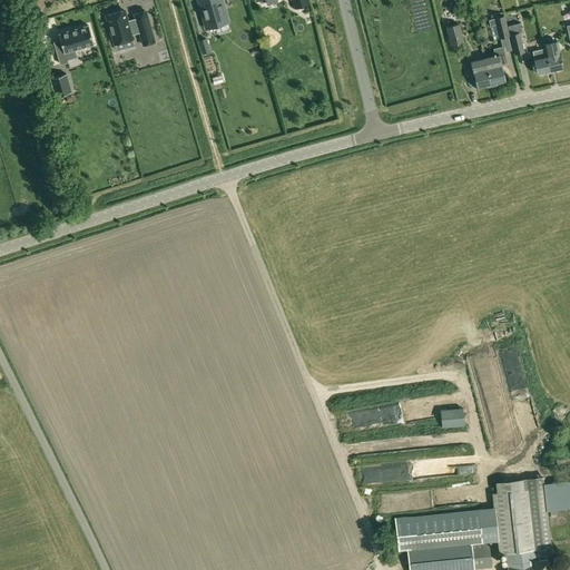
[(222,0),(200,0),(198,1),(205,27),(228,21),(222,0)]
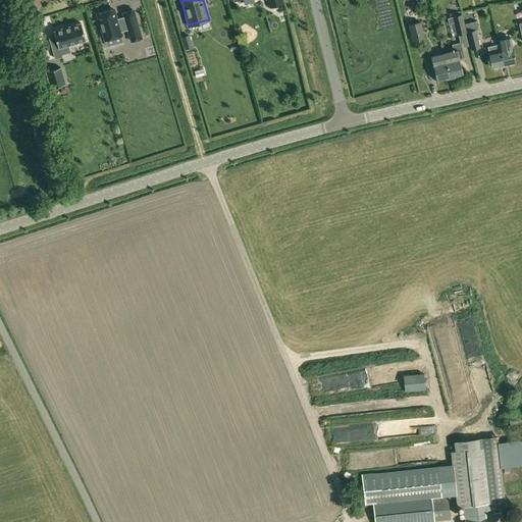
[(114,9),(98,14),(105,40),(121,35),(120,33),(128,31),(132,41),(142,38),(133,10),(123,13),(124,16),(116,18),(114,9)]
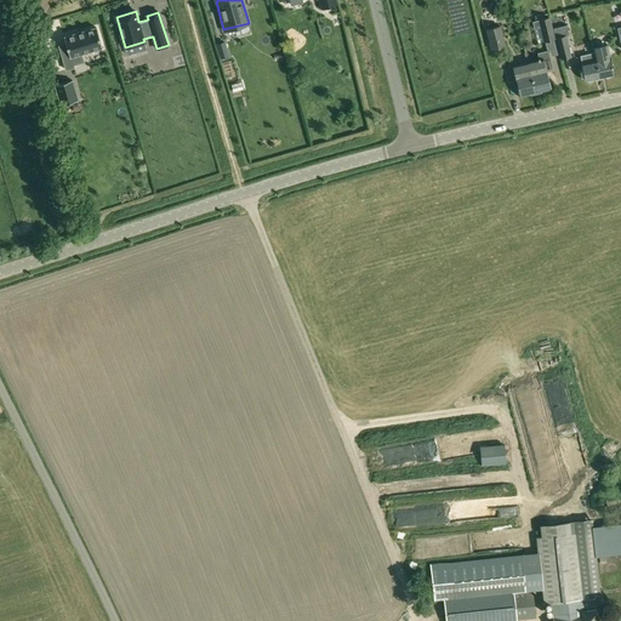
[(550,17),(533,22),(534,29),(541,27),(545,41),(554,39),(550,17)]
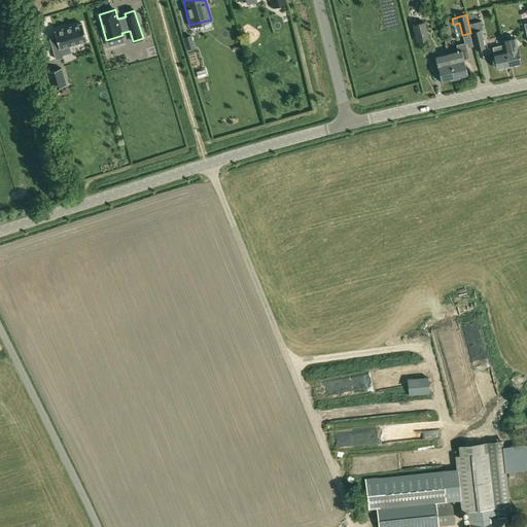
[(425,22),(412,25),(417,43),(429,39),(425,22)]
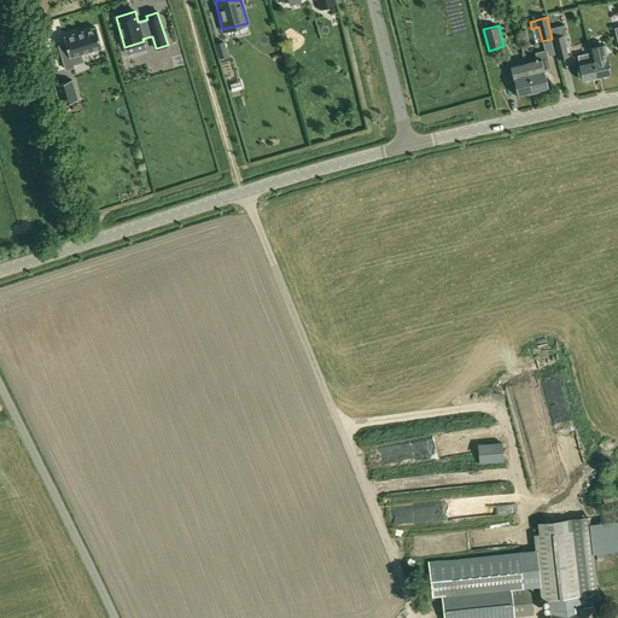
[(564,25),(551,28),(553,38),(563,35),(566,35),(564,25)]
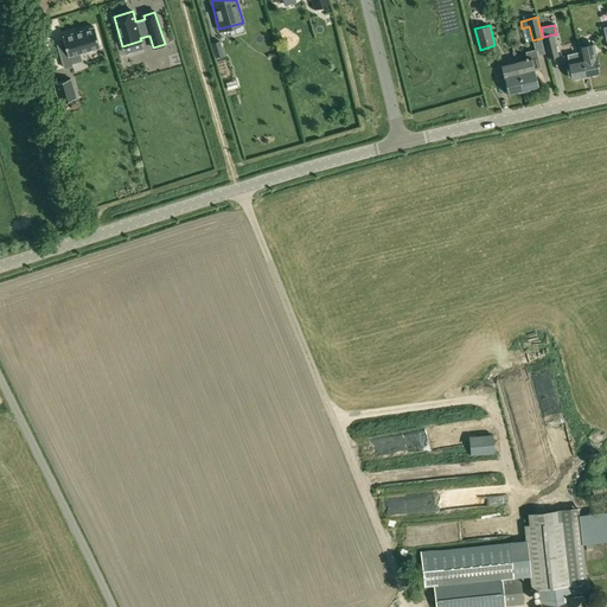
[(63,44),(56,45),(63,69),(70,66),(69,64),(80,61),(77,53),(100,46),(94,27),(61,37),(63,44)]
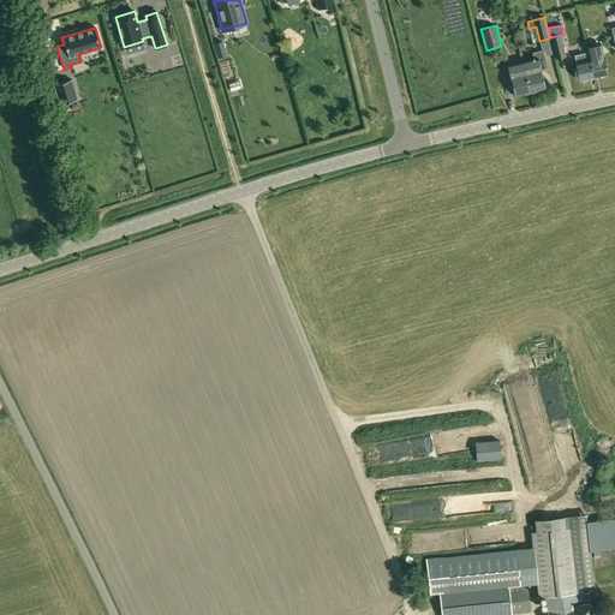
[(560,35),(550,37),(555,59),(566,57),(560,35)]
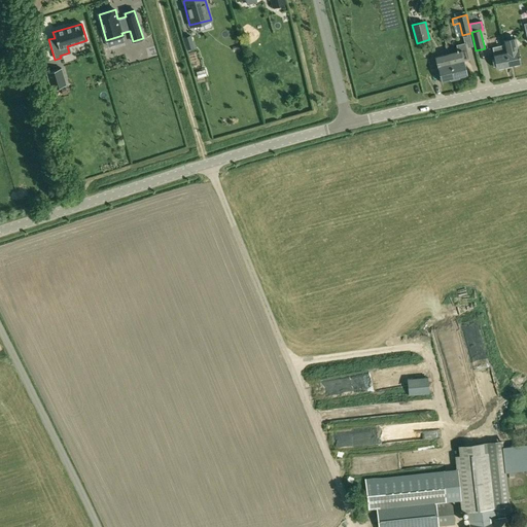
[(190,36),(184,37),(187,49),(194,47),(190,36)]
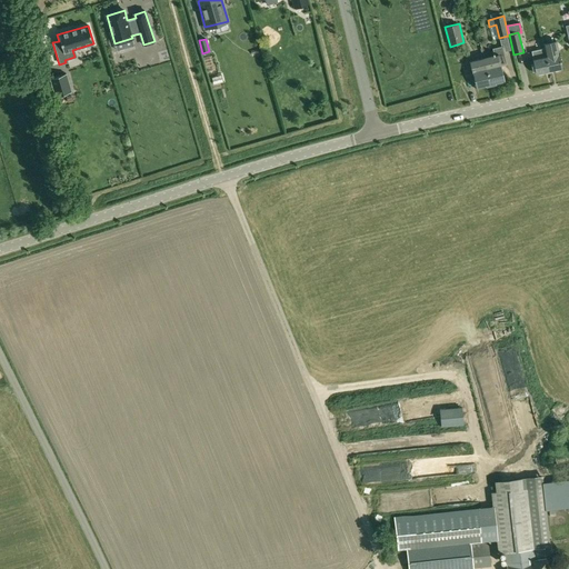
[(552,41),(543,43),(545,48),(549,71),(562,69),(559,53),(556,41),(552,41)]
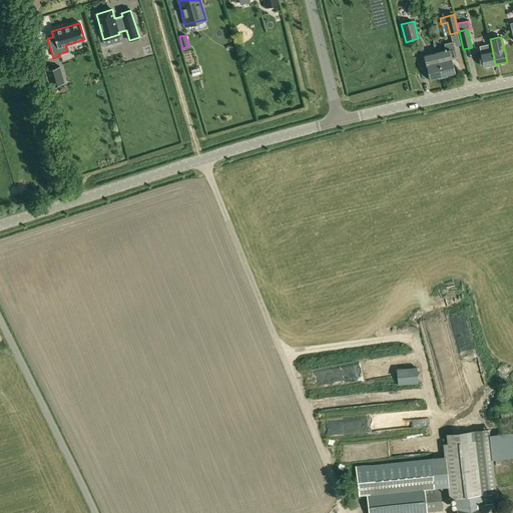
[(445,50),(436,52),(442,77),(454,74),(451,59),(457,57),(453,41),(444,44),(445,50)]
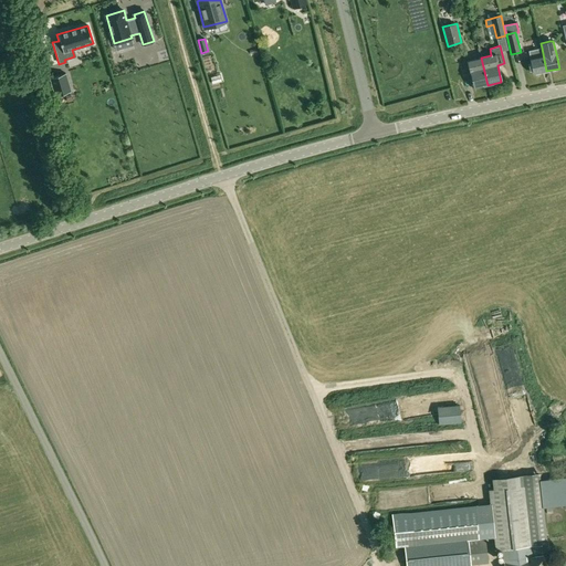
[(542,48),(528,51),(530,59),(531,59),(534,73),(546,71),(542,48)]
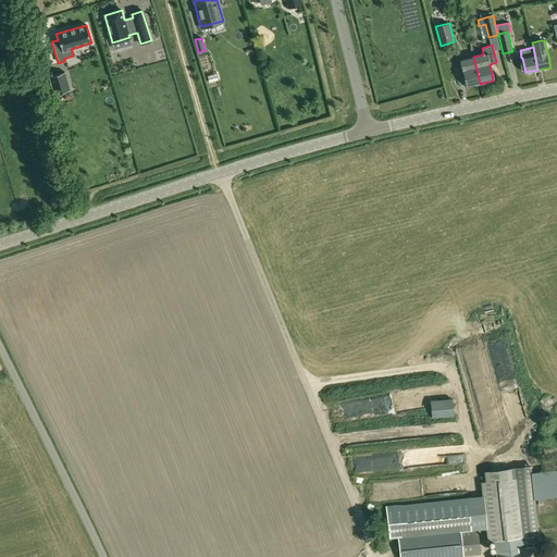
[(473,57),(461,60),(468,87),(480,84),(473,57)]
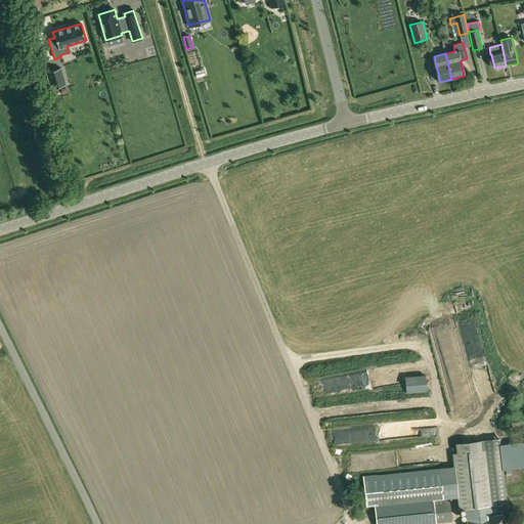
[(30,61),(24,63),(28,79),(35,77),(30,61)]
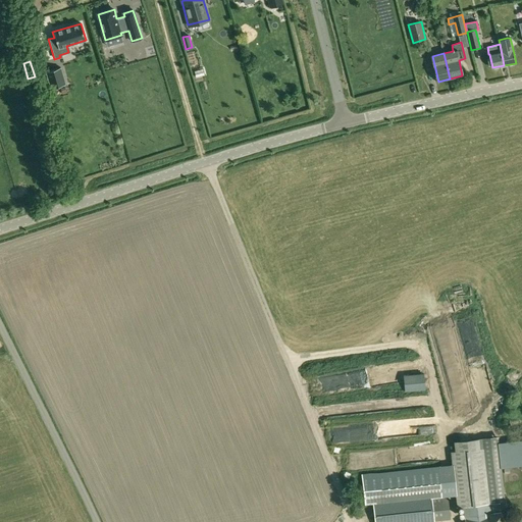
[(474,74),(472,65),(464,67),(465,76),(474,74)]
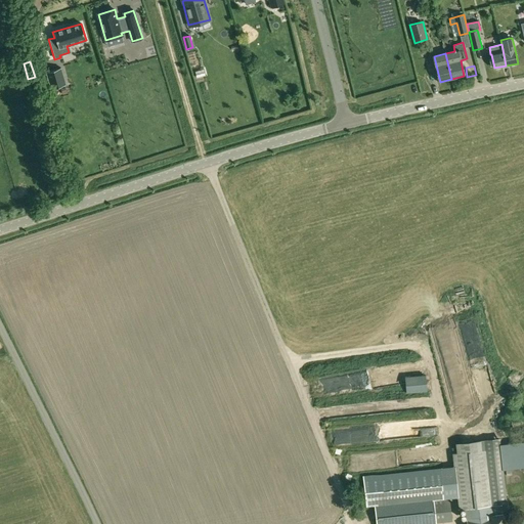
[(60,68),(46,72),(51,89),(66,85),(60,68)]
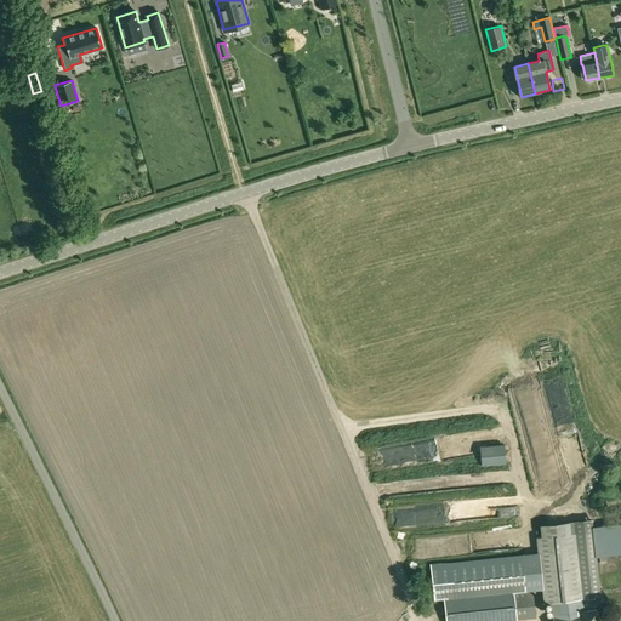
[(569,436),(567,426),(562,426),(564,443),(582,439),(581,433),(569,436)]
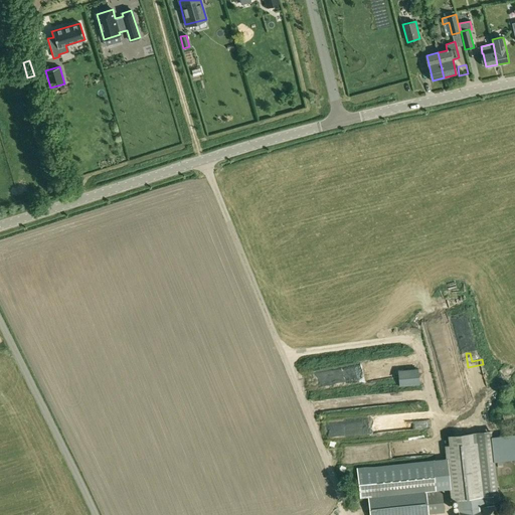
[(420,372),(401,375),(403,385),(422,382),(420,372)]
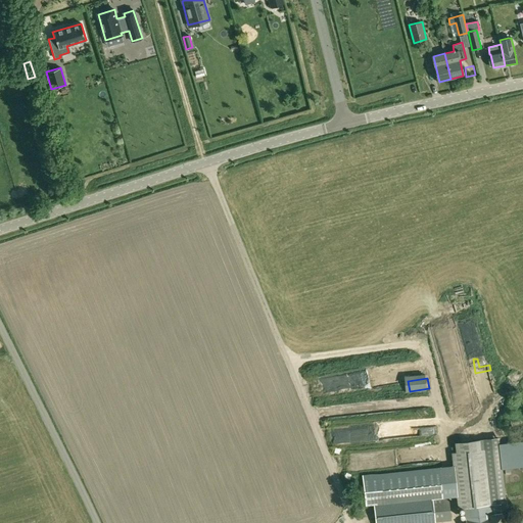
[(464,508),(465,522),(504,522),(503,513),(491,514),(490,512),(502,511),(501,503),(506,503),(498,437),(457,441),(457,446),(450,446),(458,509),(464,508)]
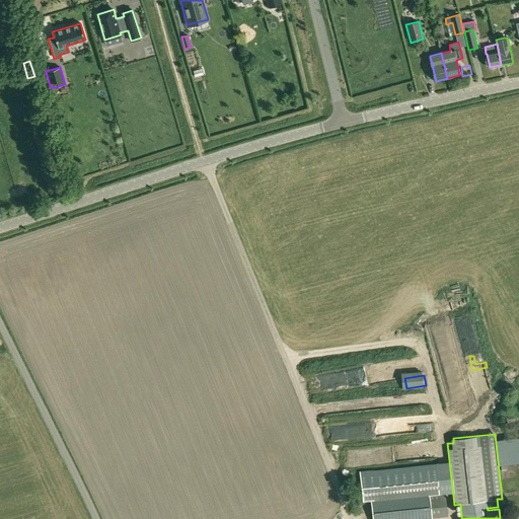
[(359,471),(363,501),(371,501),(373,518),(431,518),(432,518),(448,516),(446,498),(440,492),(437,463),(359,471)]
